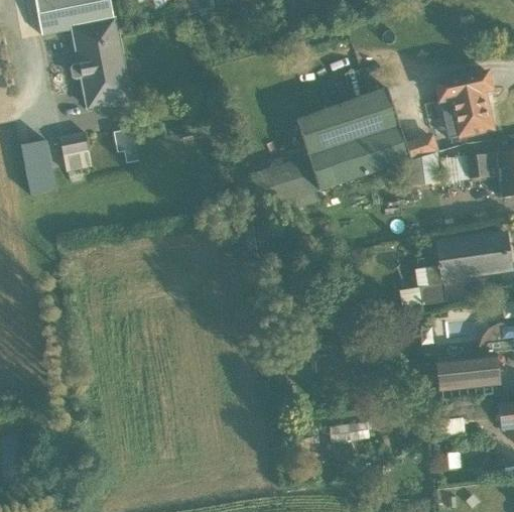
[(35,0),(42,32),(72,26),(88,108),(132,100),(116,17),(112,0),(35,0)]
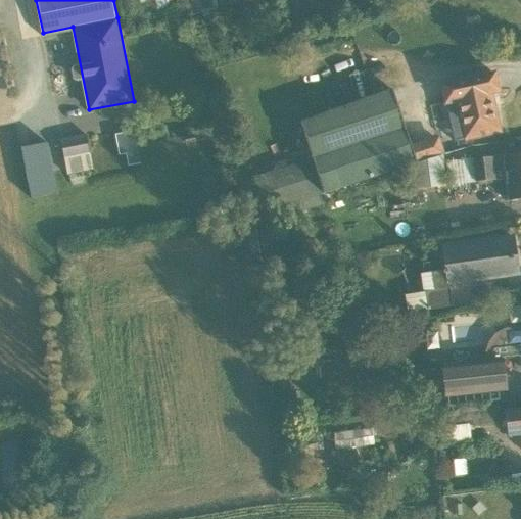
[(122,0),(127,28),(202,14),(200,0),(122,0)]
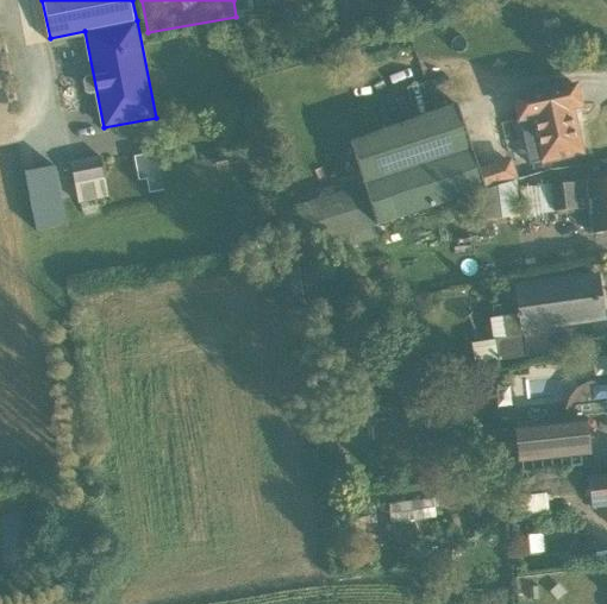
[(412,81),(417,105),(436,101),(431,77),(412,81)]
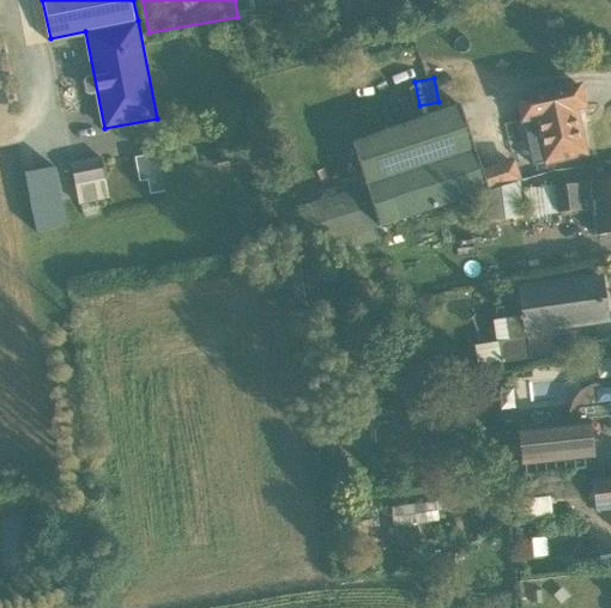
[(582,90),(519,103),(525,128),(539,125),(548,168),(591,159),(581,116),(587,115),(582,90)]
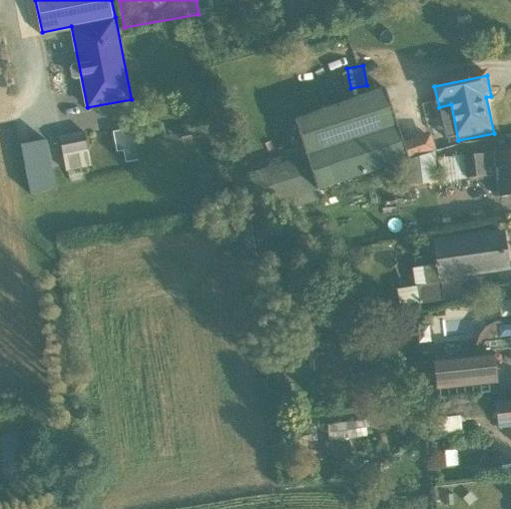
[(408,159),(409,158),(403,140),(385,86),(296,118),(306,153),(235,175),(240,211),(251,210),(408,159)]
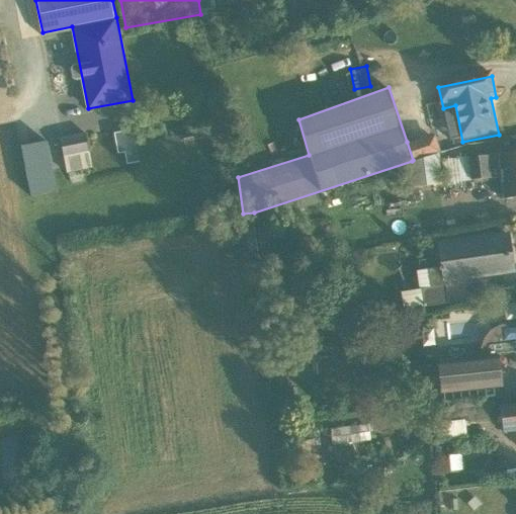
[(64,155),(90,150),(86,131),(61,136),(64,155)]
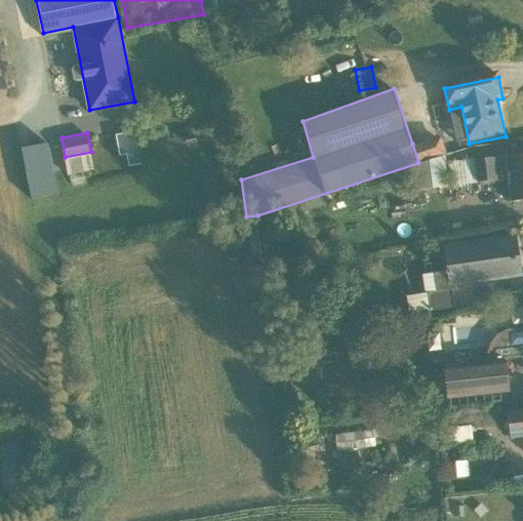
[(441,134),(412,144),(418,162),(447,153),(441,134)]
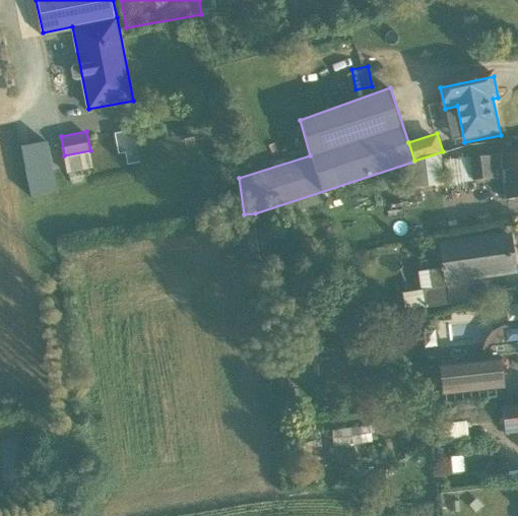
[(47,141),(20,145),(30,196),(56,191),(47,141)]
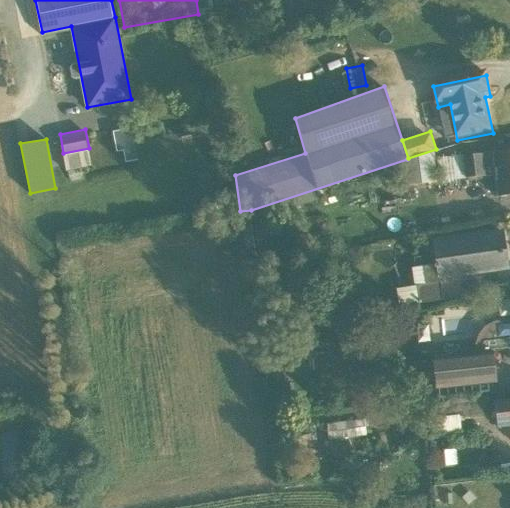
[(89,148),(63,153),(66,169),(92,164),(89,148)]
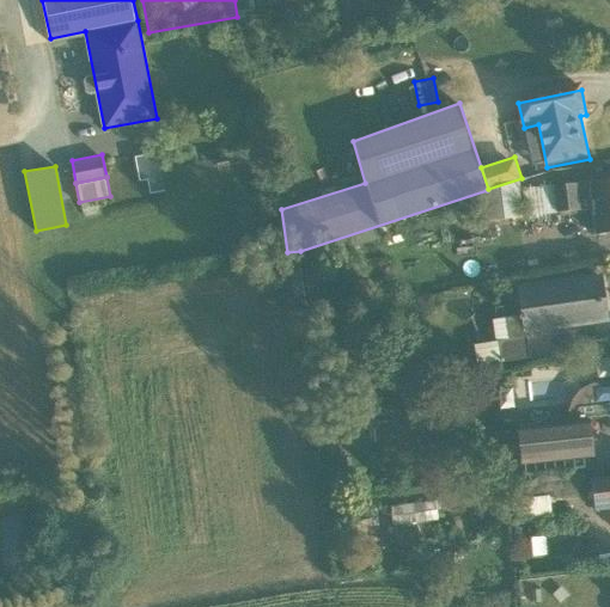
[(609,177),(523,186),(525,214),(591,207),(595,233),(597,233),(598,237),(609,235),(609,177)]
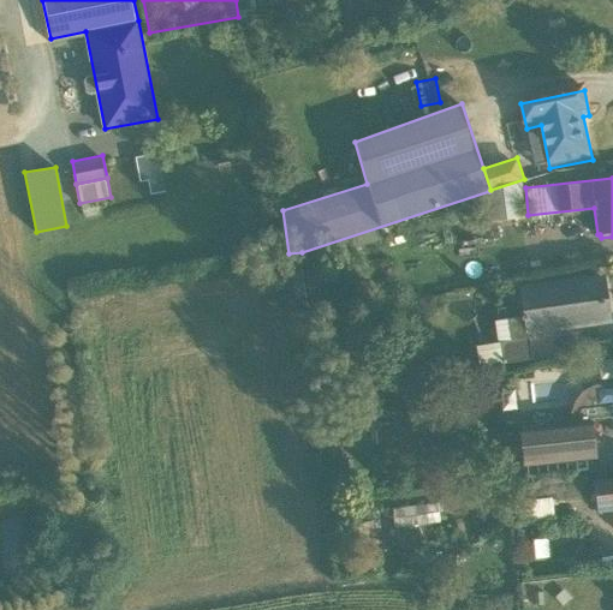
[(484,192),(488,221),(525,215),(521,180),(489,191),(484,192)]
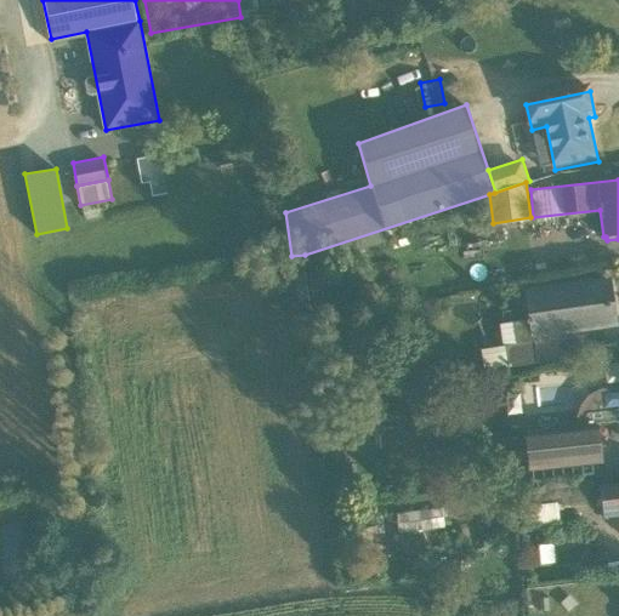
[(615,321),(609,280),(608,280),(524,291),(528,319),(500,324),(504,343),(482,348),(484,369),(537,361),(534,334),(615,323),(615,321)]
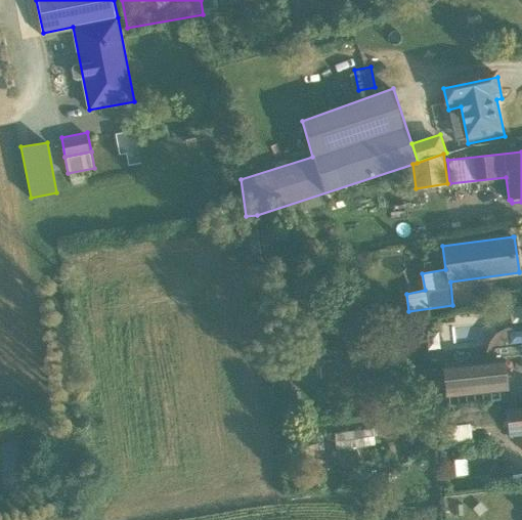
[(521,344),(494,348),(495,354),(521,351),(521,344)]
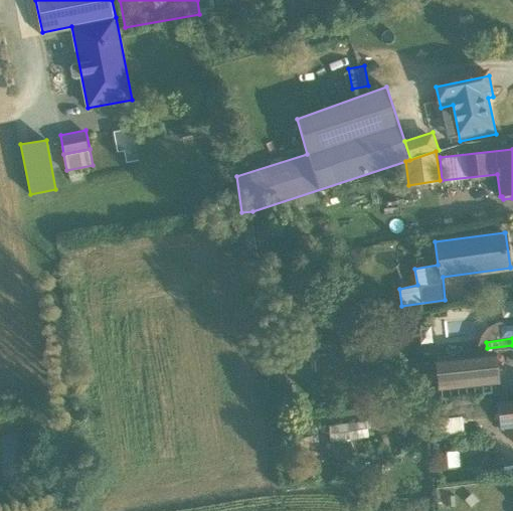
[(500,383),(497,352),(436,358),(439,389),(500,383)]
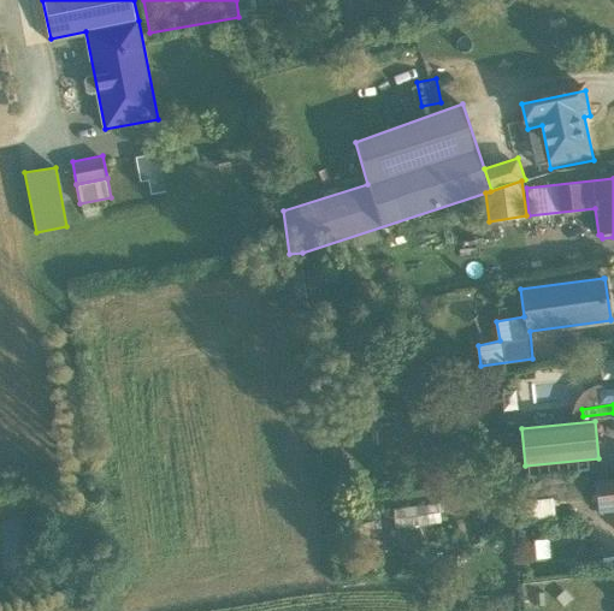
[(515,502),(518,521),(555,517),(554,502),(588,499),(586,476),(549,479),(549,480),(518,484),(520,500),(515,502)]
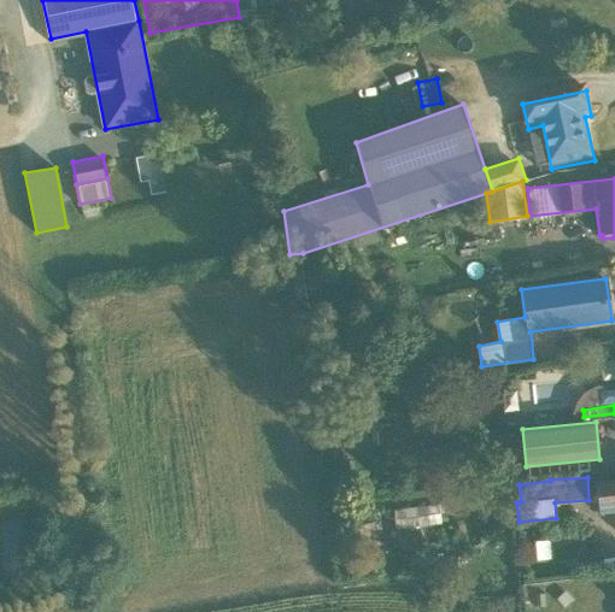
[(614,481),(596,483),(599,512),(614,511),(614,481)]
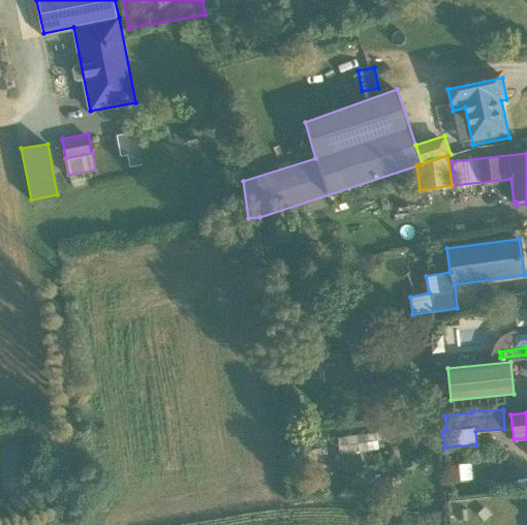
[(386,430),(338,435),(339,453),(379,449),(378,439),(388,438),(386,430)]
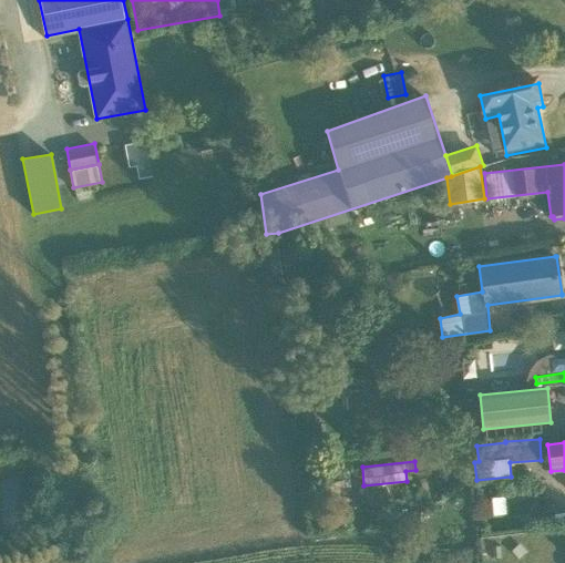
[(421,510),(406,511),(407,530),(422,530),(421,510)]
